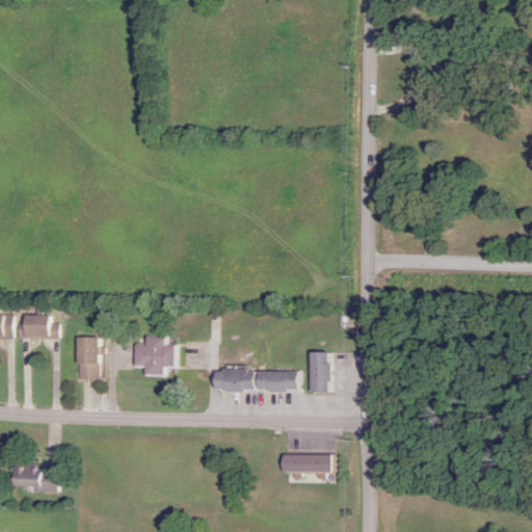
[(0,339),(10,340),(10,316),(0,315),(0,339)]
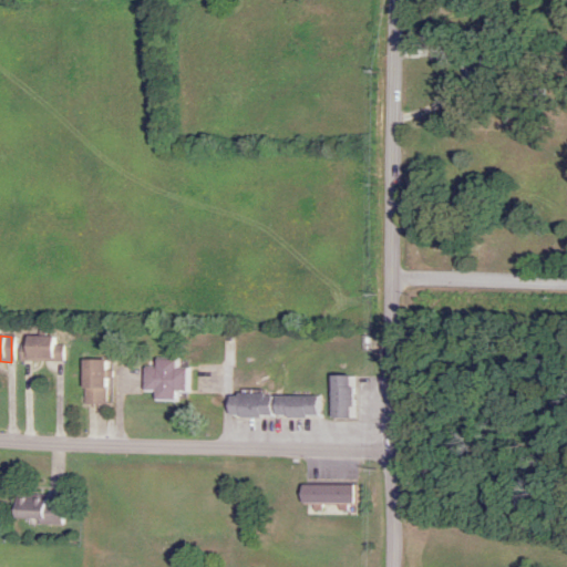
[(59,362),(59,337),(19,337),(19,362),(59,362)]
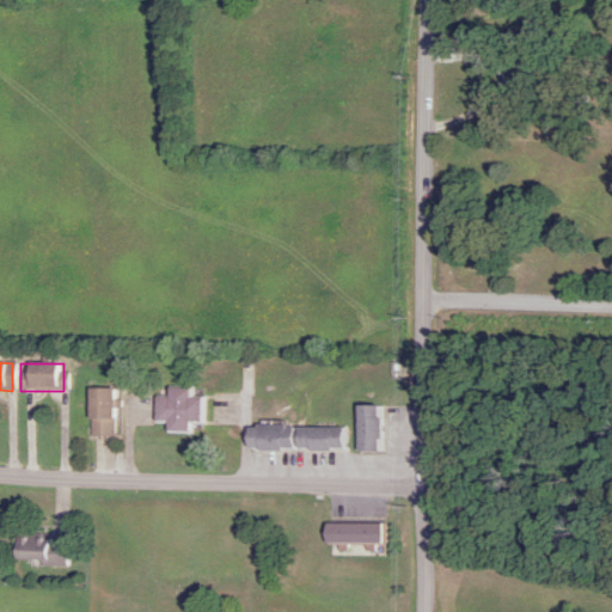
[(152,397),(152,422),(164,422),(164,432),(185,432),(185,423),(202,423),(202,398),(185,398),(185,387),(165,387),(164,397),(152,397)]
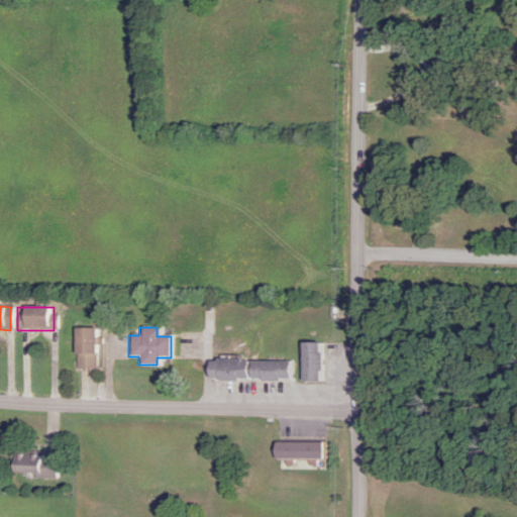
[(73,369),(93,369),(93,328),(73,328),(73,369)]
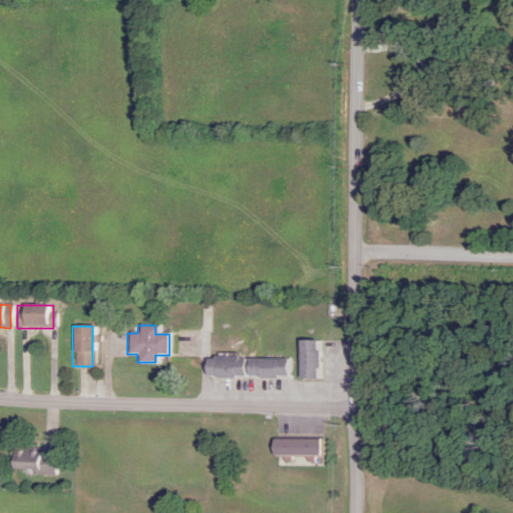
[(323,380),(323,341),(298,341),(298,380),(323,380)]
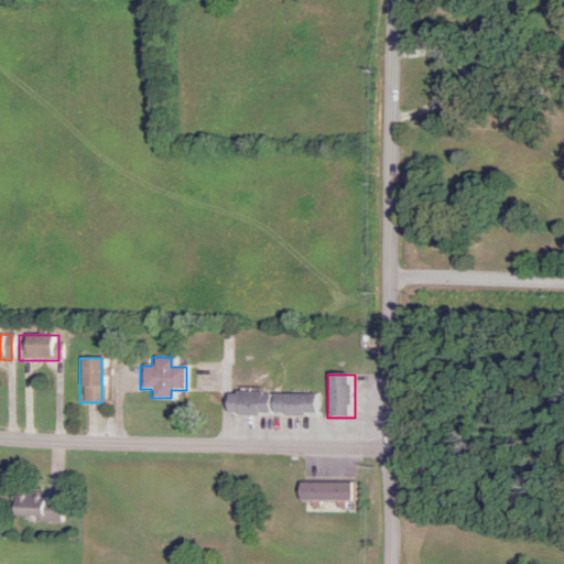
[(224,416),(318,416),(318,393),(224,393),(224,416)]
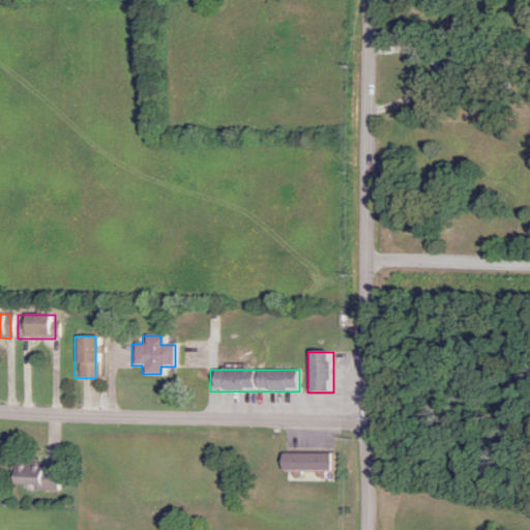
[(277,472),(330,472),(330,454),(277,454),(277,472)]
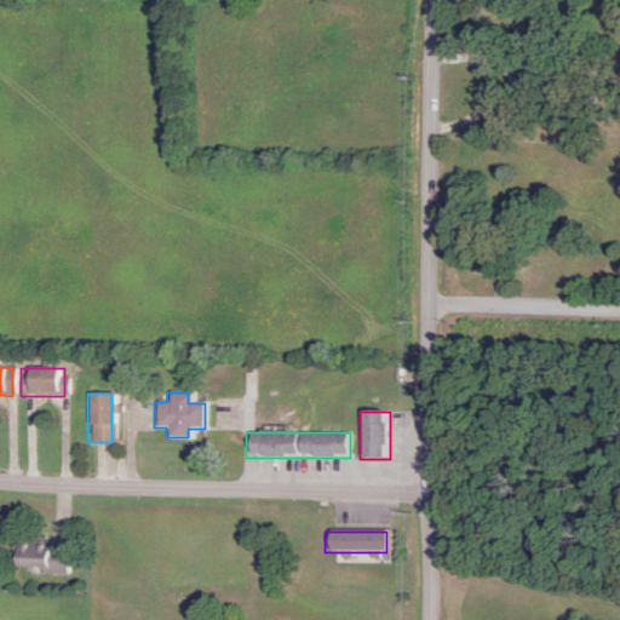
[(50,551),(50,541),(11,541),(11,572),(68,572),(69,551),(50,551)]
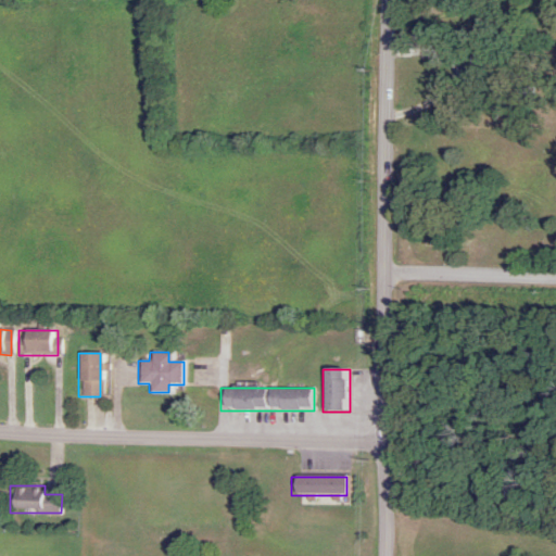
All buildings are outlined.
